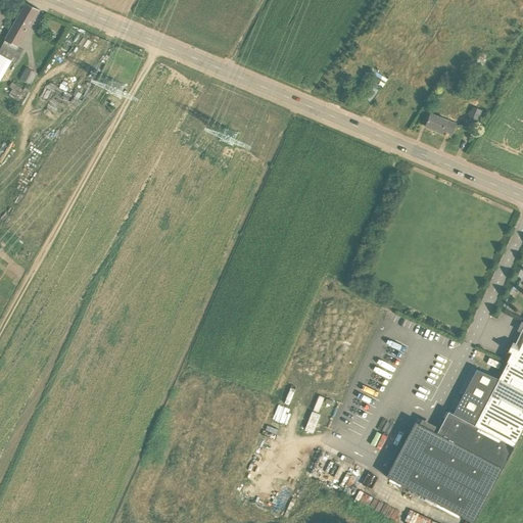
[(0,49),(0,53),(16,63),(25,50),(18,47),(40,10),(27,4),(0,49)]
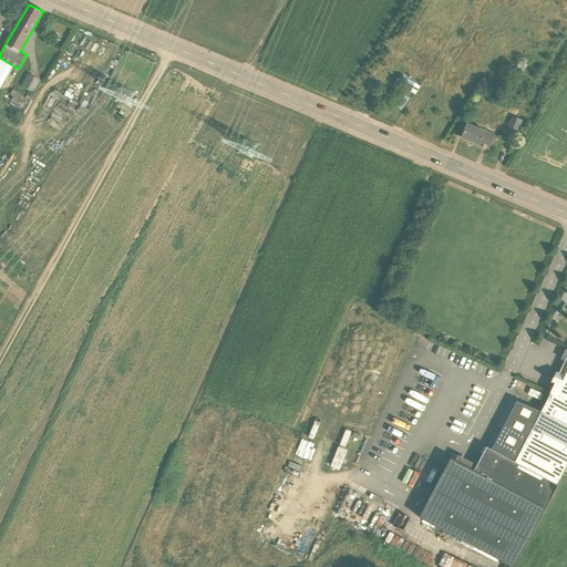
[(27,72),(20,84),(32,92),(39,79),(27,72)]
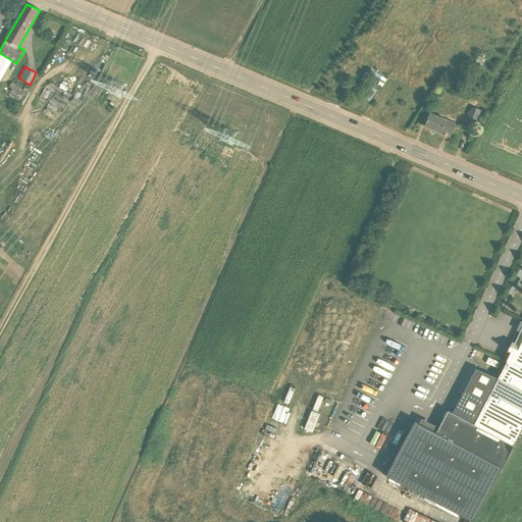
[(372,102),(383,76),(366,68),(361,80),(368,83),(362,97),(372,102)]
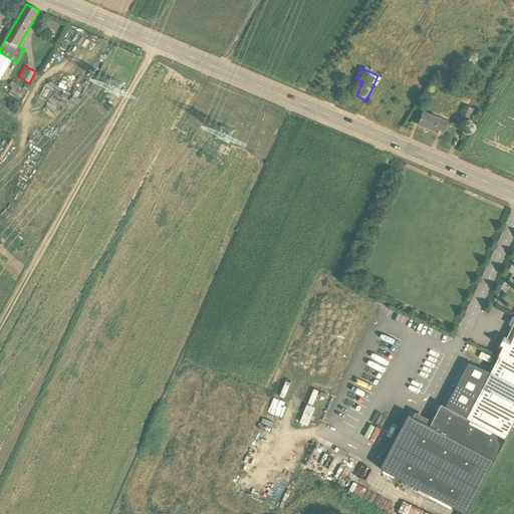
[(469,121),(473,112),(474,109),(465,105),(460,117),(469,121)]
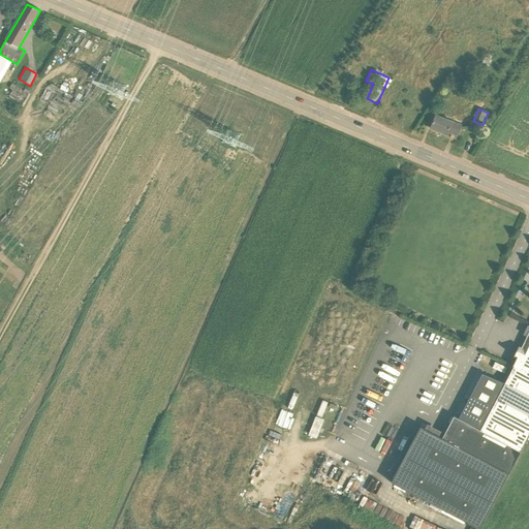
[(462,126),(453,122),(436,116),(431,128),(447,135),(448,132),(459,135),(462,126)]
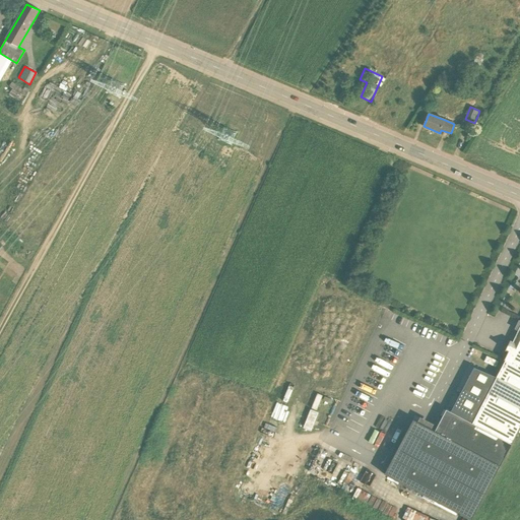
[(512,443),(519,429),(519,326),(513,341),(510,340),(506,349),(509,350),(504,360),(506,361),(472,423),(447,409),(435,431),(413,419),(385,473),(471,519),(512,443)]
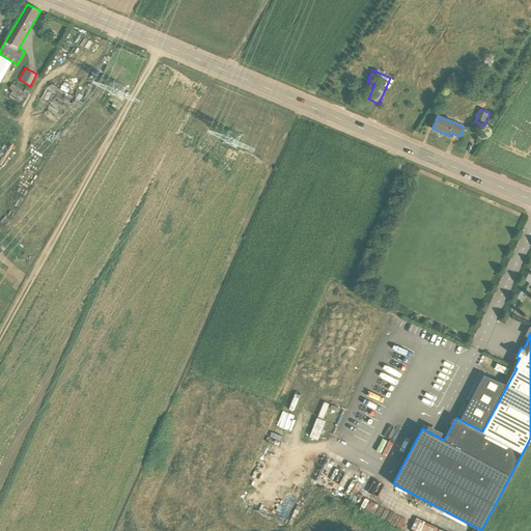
[(318,400),(309,438),(318,440),(324,420),(323,420),(327,402),(318,400)]
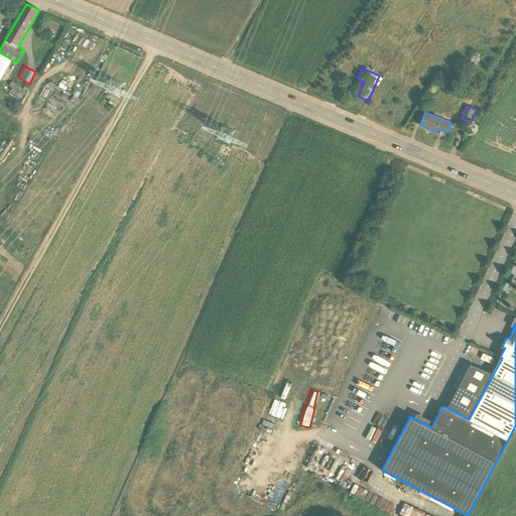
[(344,473),(350,476),(355,462),(348,459),(344,473)]
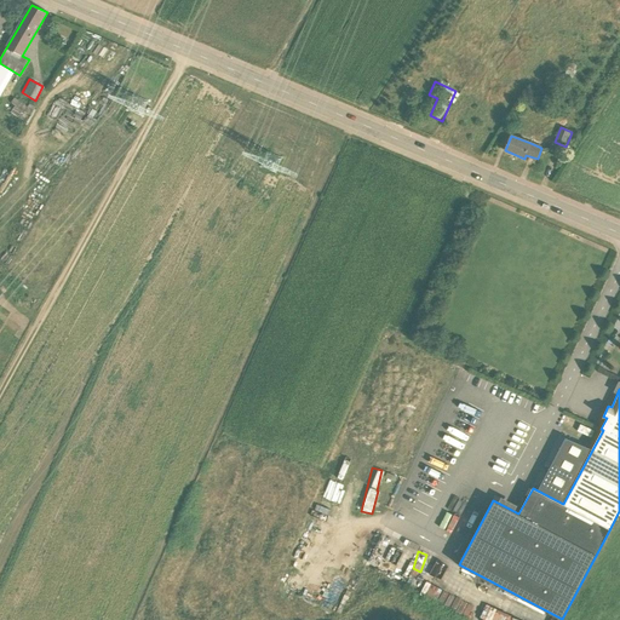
[(425,581),(419,593),(466,618),(472,606),(425,581)]
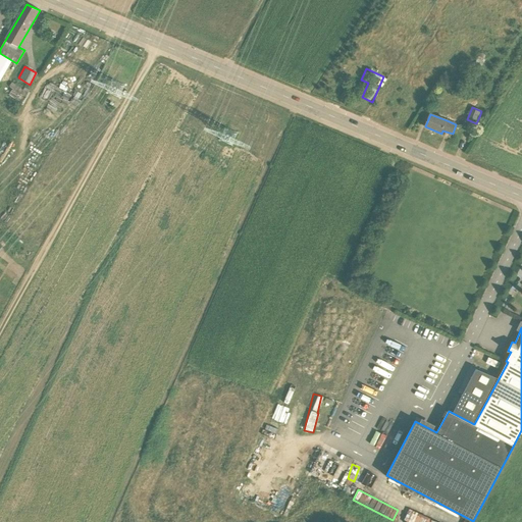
[(438,521),(406,510),(401,521),(438,521)]
